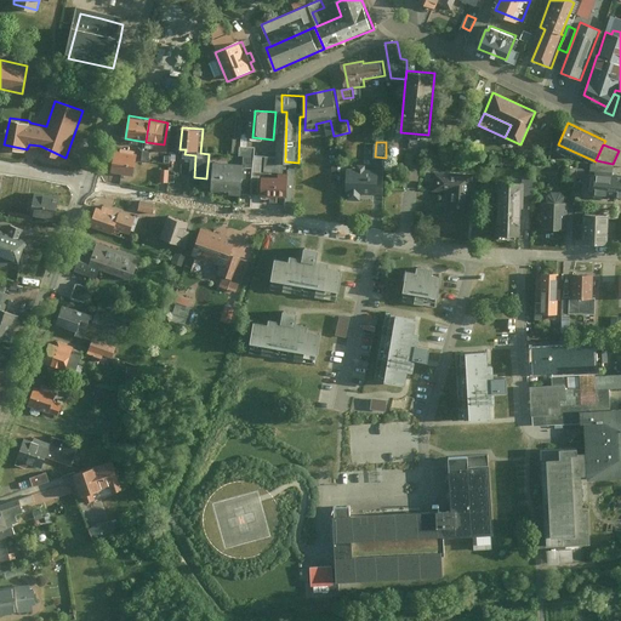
[(251,157),(249,192),(255,193),(256,172),(265,172),(294,174),(294,165),(283,165),(283,157),(262,155),(262,148),(246,148),(246,157),(251,157)]
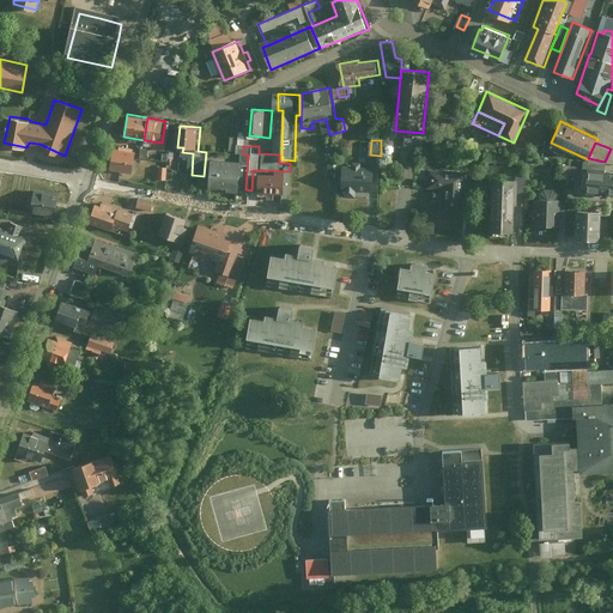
[(485,159),(496,161),(497,150),(486,150),(485,159)]
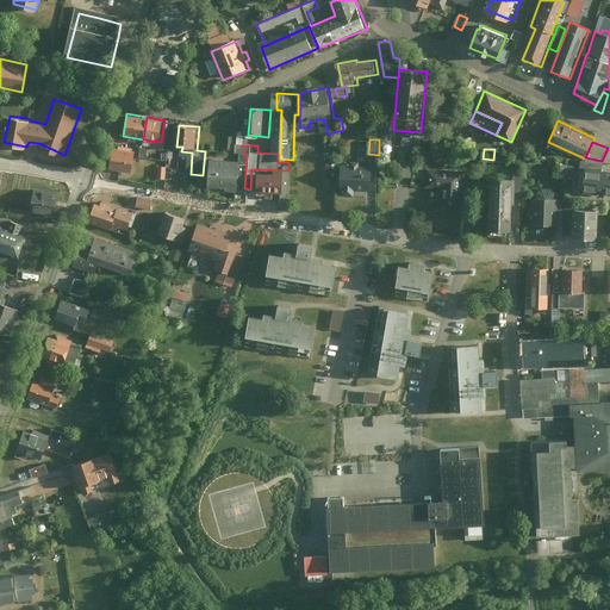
[(135,154),(113,150),(110,172),(132,175),(135,154)]
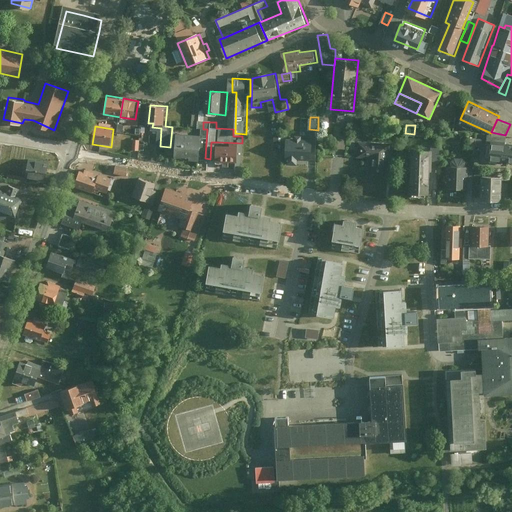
[(204,133),(177,133),(176,157),(193,157),(194,159),(203,160),(204,133)]
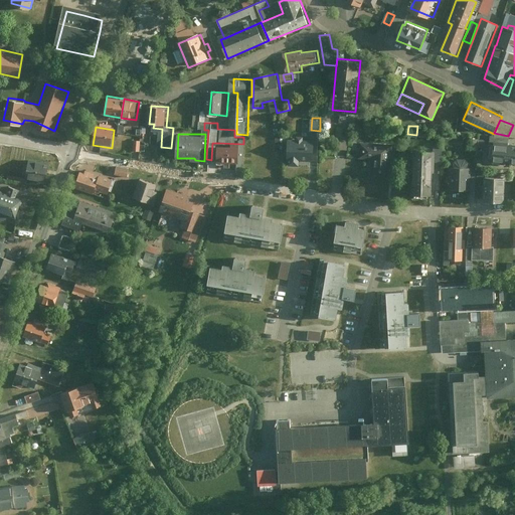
[(316,139),(288,138),(286,160),(292,160),(291,167),(301,168),(302,162),(315,163),(316,139)]
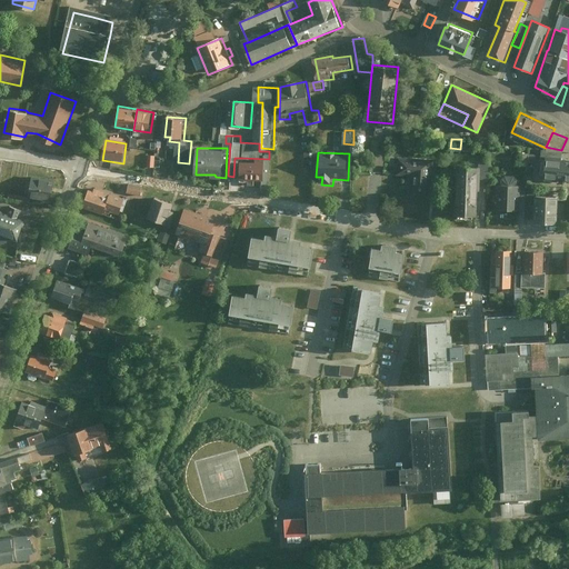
[(436,159),(399,157),(398,175),(412,176),(411,192),(432,195),(436,159)]
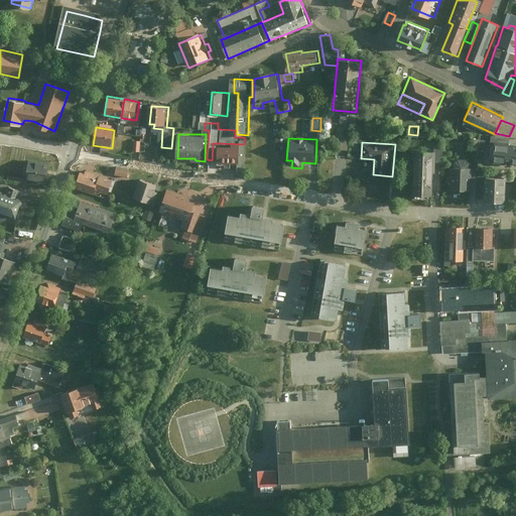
[(242,146),(220,143),(218,162),(241,163),(242,146)]
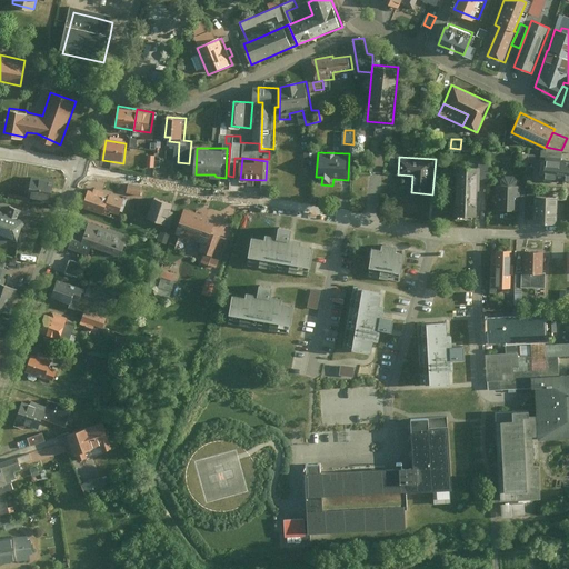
[(568,159),(543,158),(542,177),(568,178),(568,159)]
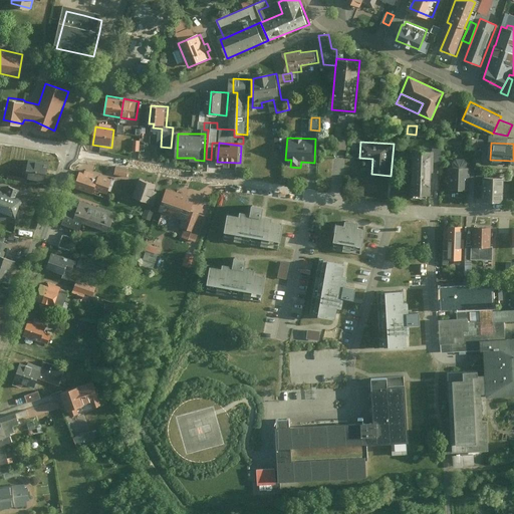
[(431,148),(431,151),(431,164),(441,165),(441,149),(431,148)]
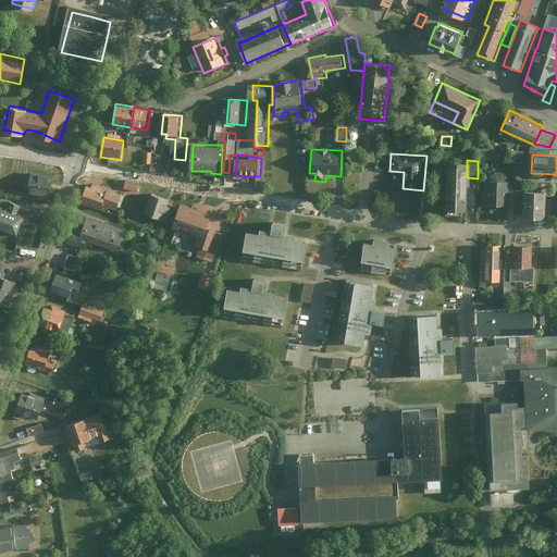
[(467,163),(444,163),(443,210),(466,210),(467,177),(467,163)]
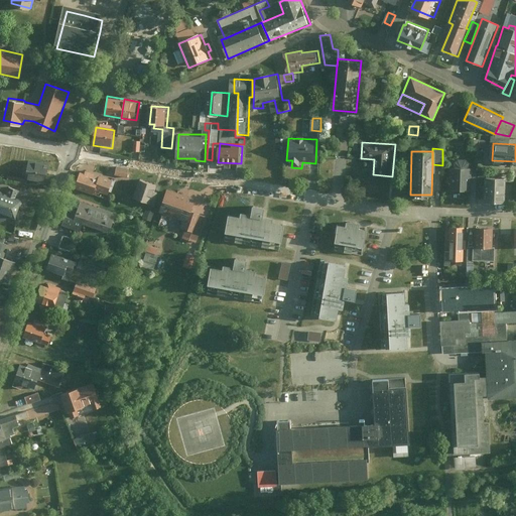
[(49,183),(52,162),(27,158),(24,179),(49,183)]
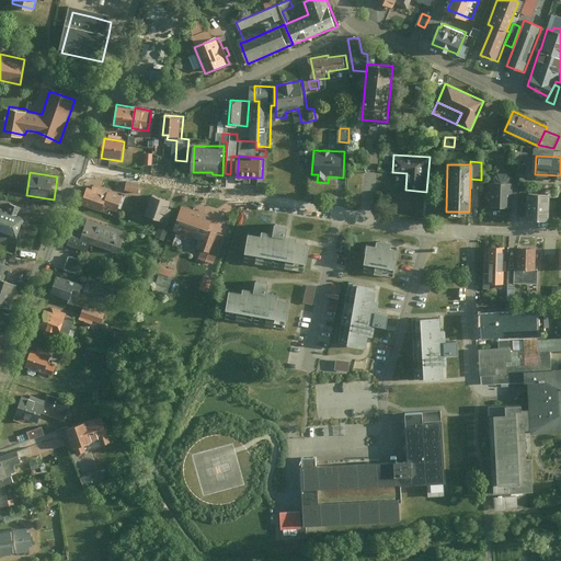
[(142,184),(128,182),(127,189),(141,191),(142,184)]
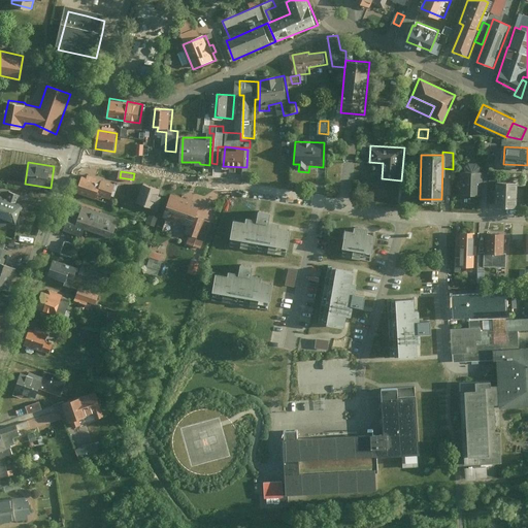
[(483,171),(462,171),(461,194),(483,195),(483,171)]
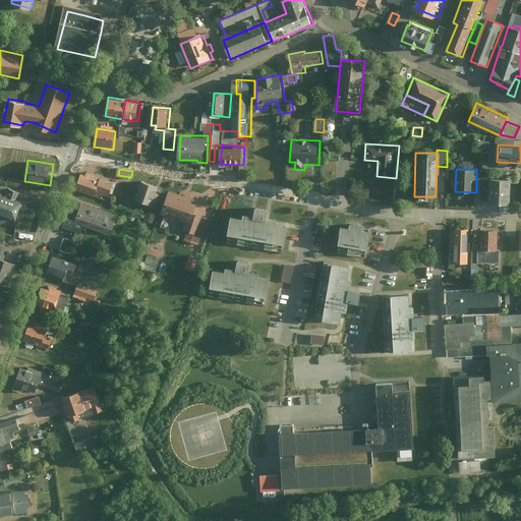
[(85,173),(80,189),(101,195),(102,192),(114,196),(119,181),(90,172),(89,174),(85,173)]
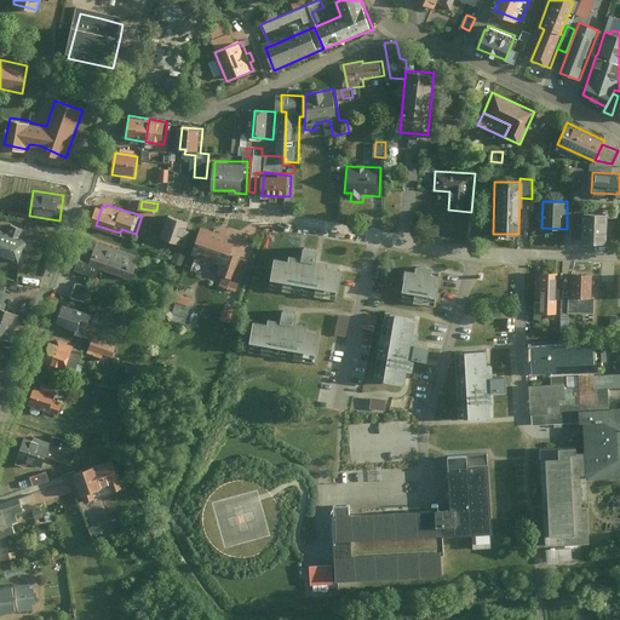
[(608,213),(583,212),(581,242),(607,242),(608,213)]
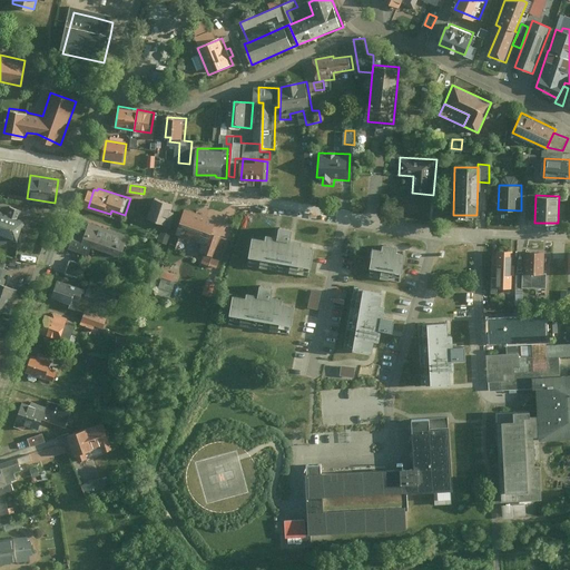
[(155,197),(148,220),(168,226),(175,204),(155,197)]
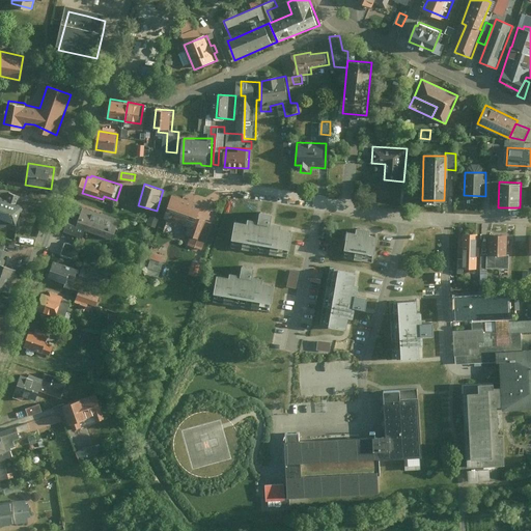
[(0,222),(9,225),(10,222),(19,224),(24,210),(25,205),(20,203),(22,195),(10,191),(7,199),(1,197),(3,190),(0,188),(0,222)]
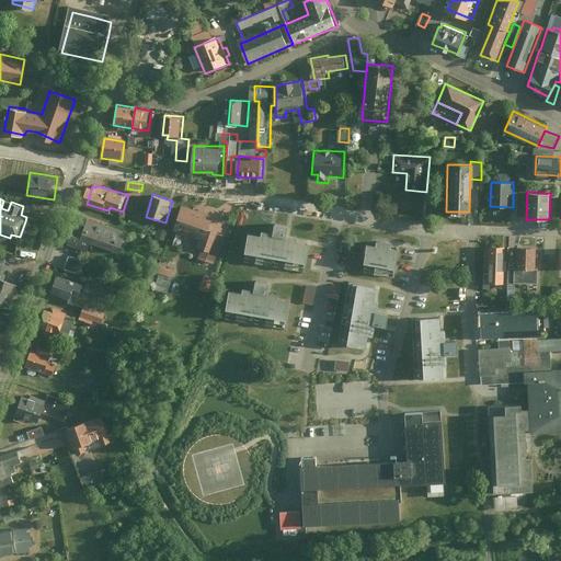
[(182,206),(174,229),(206,239),(209,229),(214,216),(182,206)]
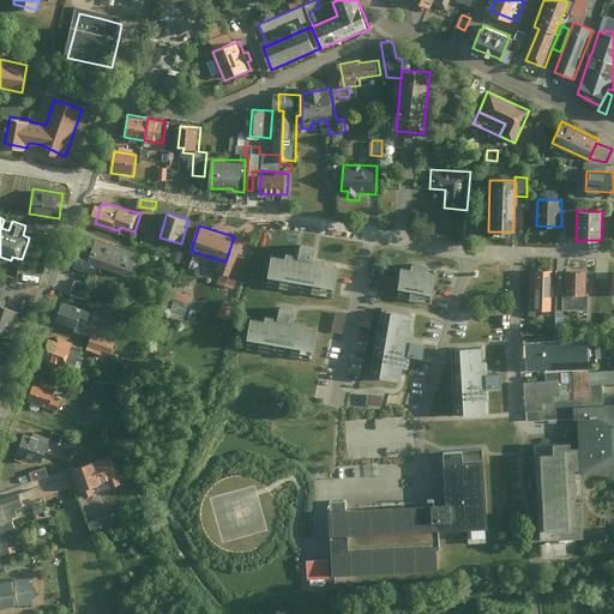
[(83,244),(76,266),(114,280),(118,268),(133,274),(140,253),(94,236),(91,246),(83,244)]
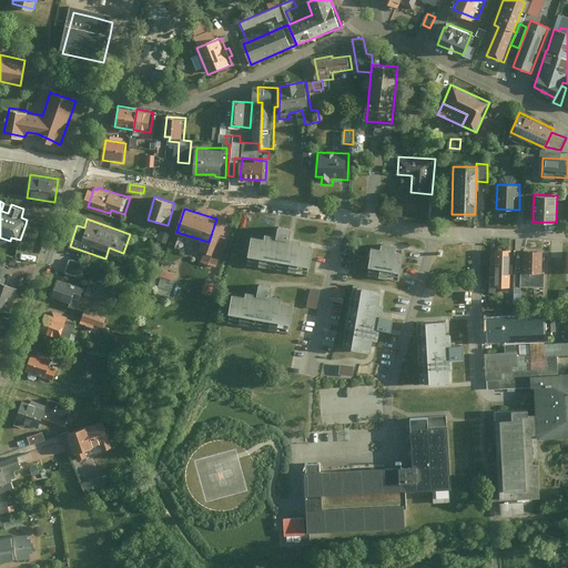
[(312,275),(316,246),(304,244),(304,241),(293,239),(295,230),(282,227),(281,236),(269,234),(267,237),(254,235),(250,264),(312,275)]
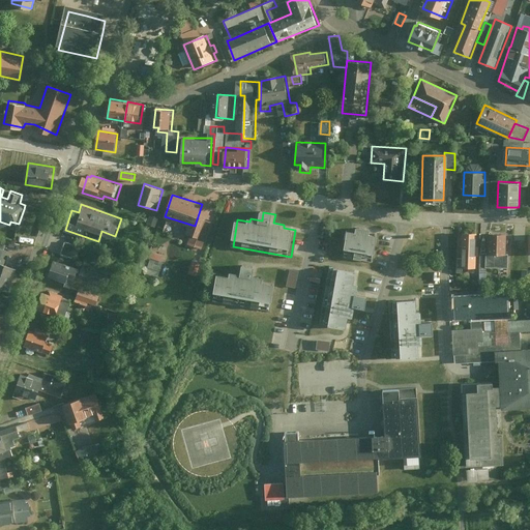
[(214,222),(198,216),(195,226),(189,243),(205,248),(214,222)]
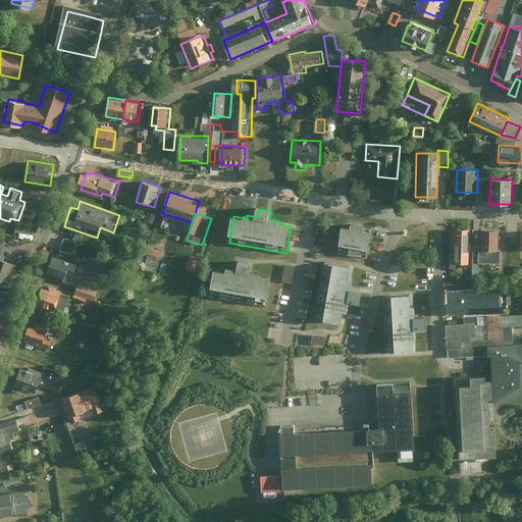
[(353,231),(343,230),(340,254),(371,257),(373,235),(366,233),(366,227),(354,226),(353,231)]
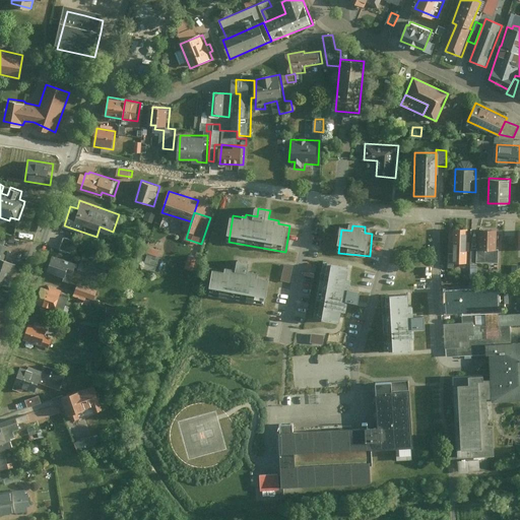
[(469,229),(455,228),(455,249),(455,262),(468,262),(469,229)]
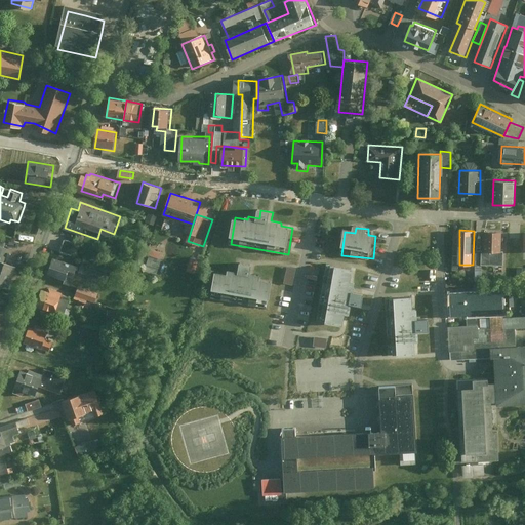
[(502,231),(483,231),(483,250),(481,250),(481,265),(502,266),(502,231)]
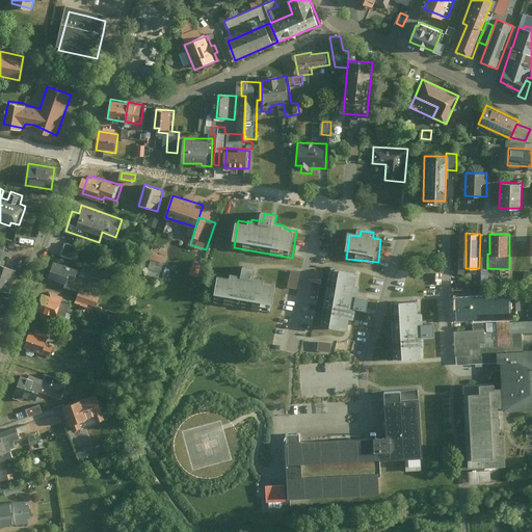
[(67,242),(62,255),(75,259),(79,246),(67,242)]
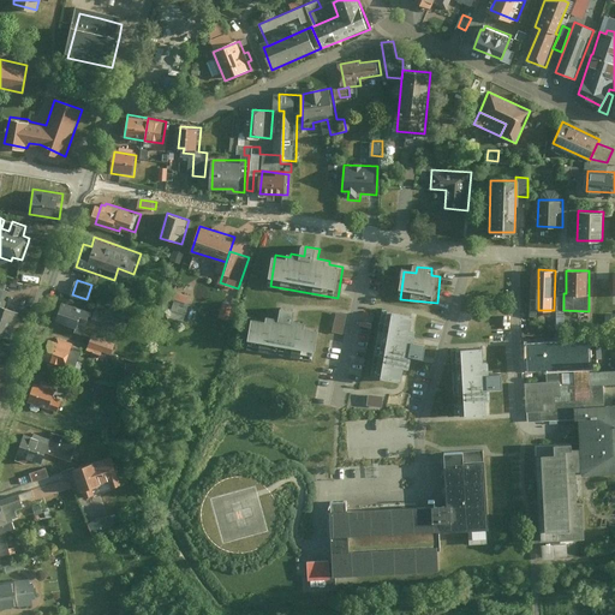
[(174,291),(173,299),(189,300),(190,292),(174,291)]
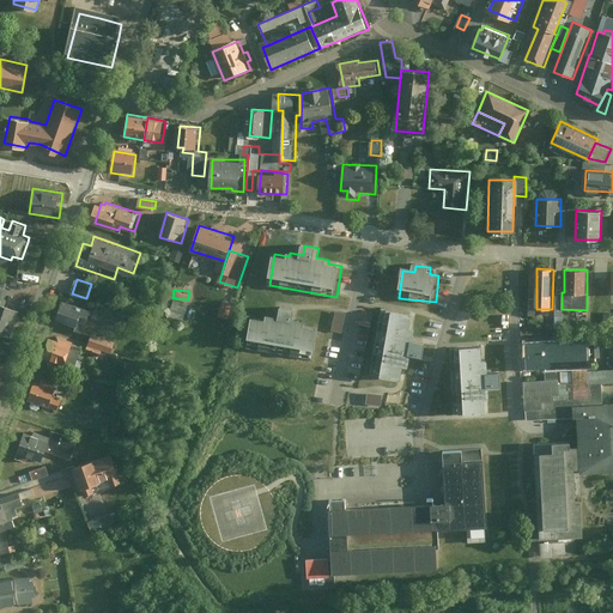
[(62,299),(55,317),(87,329),(95,310),(62,299)]
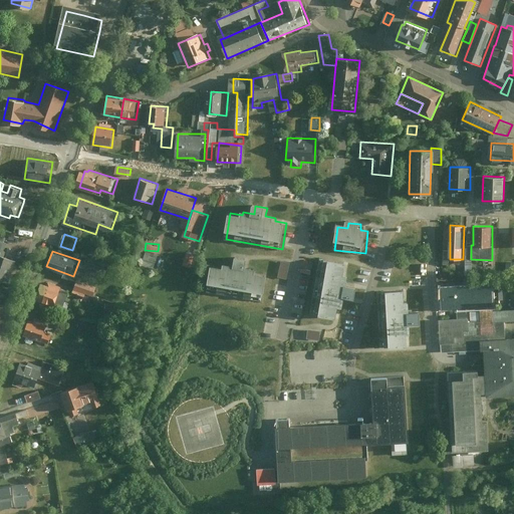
[(0,276),(10,280),(17,259),(0,253),(0,276)]
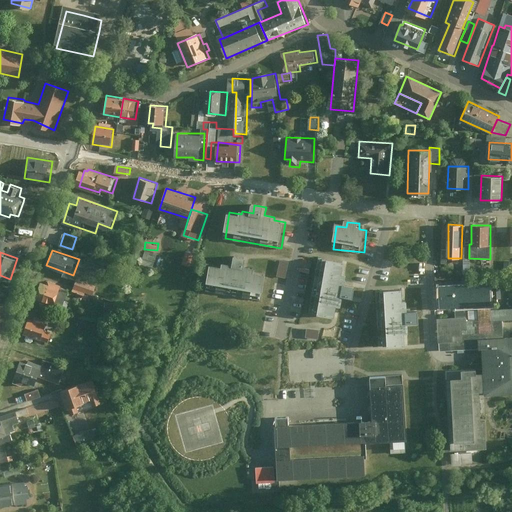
[(264,301),(269,274),(257,272),(257,269),(247,267),(249,259),(237,257),(236,265),(225,263),(225,266),(213,264),(208,291),(264,301)]
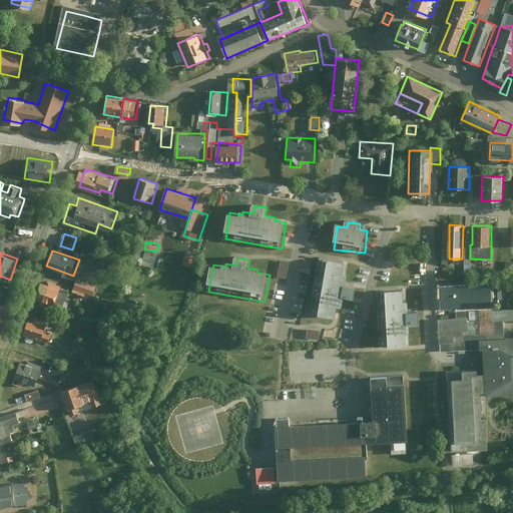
[(338,293),(350,295),(351,286),(342,284),(344,273),(337,271),(339,262),(321,259),(311,311),(334,316),(338,293)]
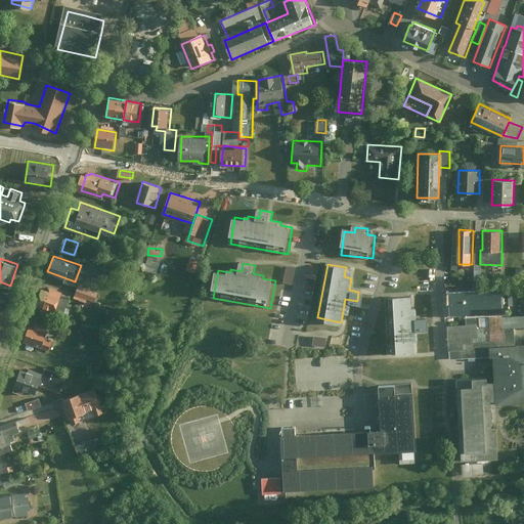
[(107,277),(108,271),(87,266),(85,273),(107,277)]
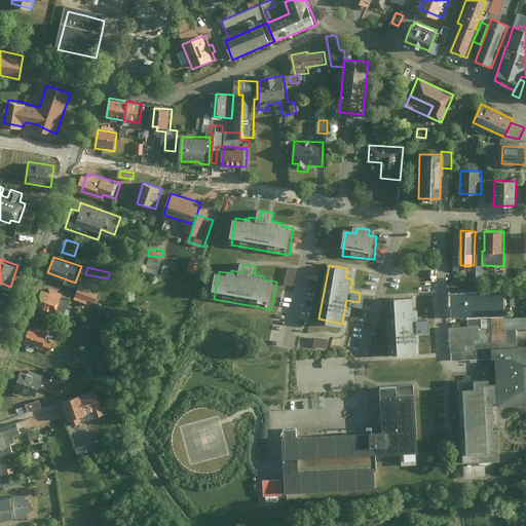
[(296,270),(288,268),(286,284),(294,286),(296,270)]
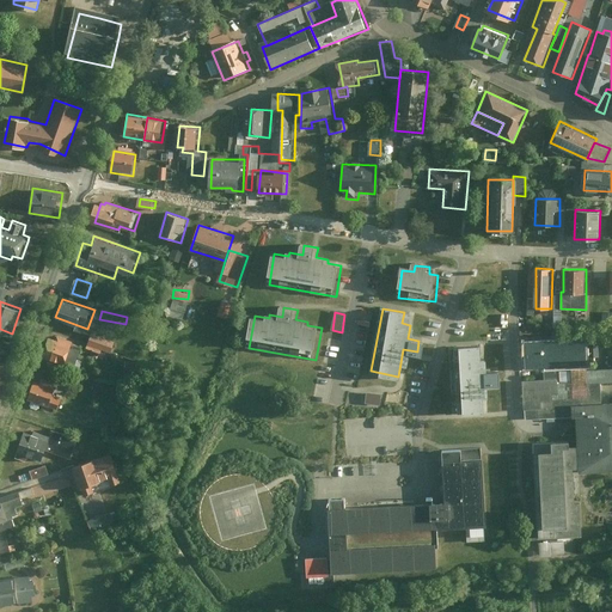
[(93,332),(90,346),(115,354),(120,342),(93,332)]
